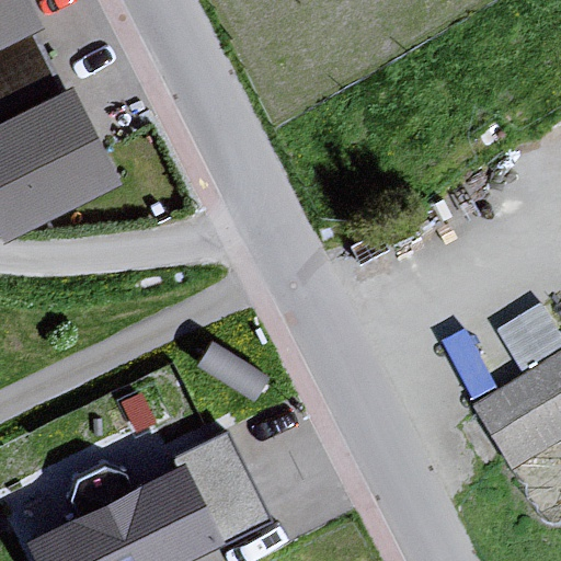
[(30,0),(0,0),(0,48),(44,27),(30,0)]
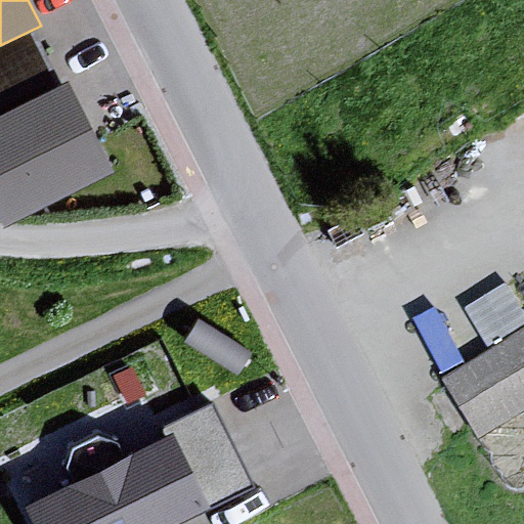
[(68,81),(0,114),(0,216),(5,226),(114,172),(68,81)]
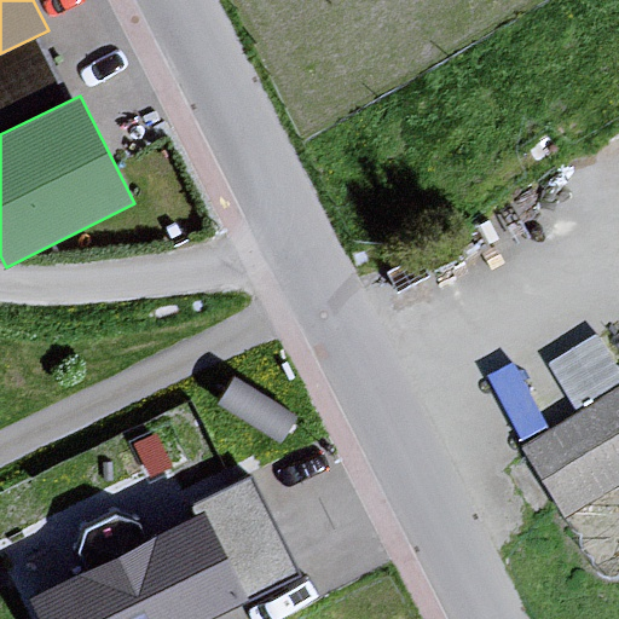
[(582,400),(618,376),(618,347),(603,324),(554,354),(582,400)]
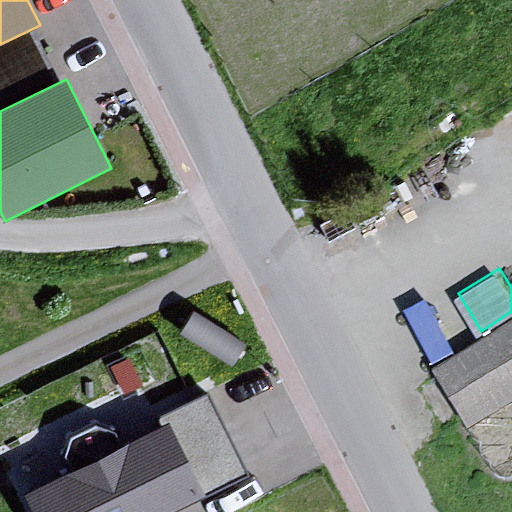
[(511,330),(433,375),(467,433),(511,406),(511,330)]
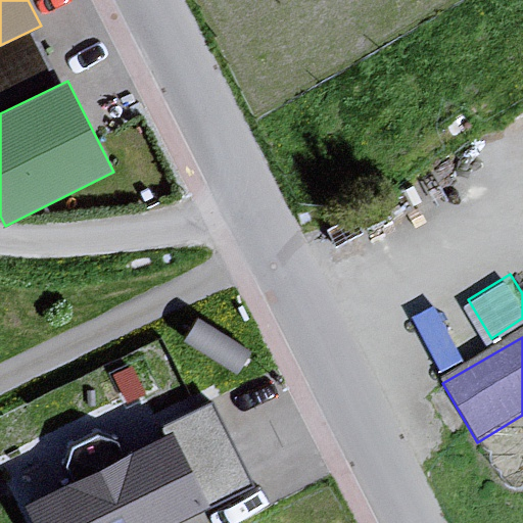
[(171,431),(208,508),(253,485),(212,402),(168,424),(171,431)]
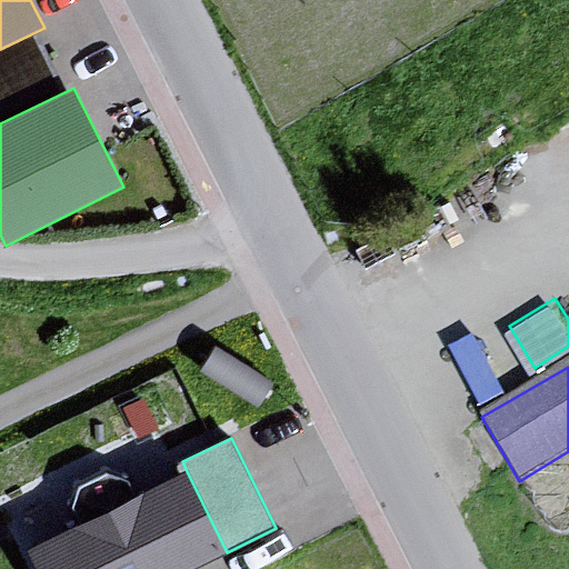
[(186,469),(28,546),(39,568),(191,568),(227,552),(186,469)]
